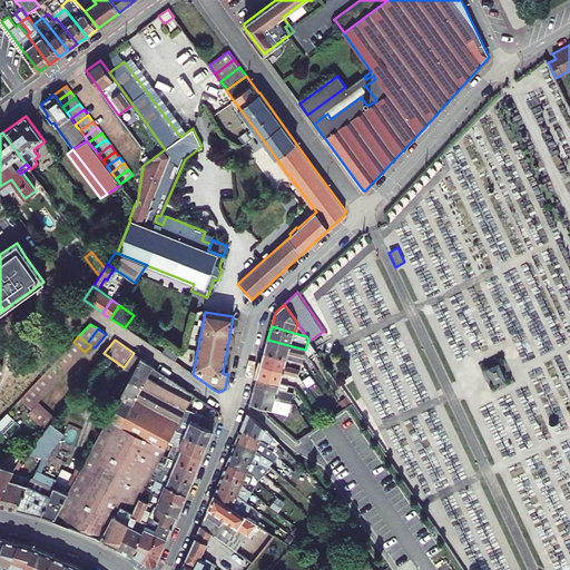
[(307,363),(311,361),(305,352),(305,350),(267,340),(264,352),(295,361),(296,354),(304,356),(307,363)]
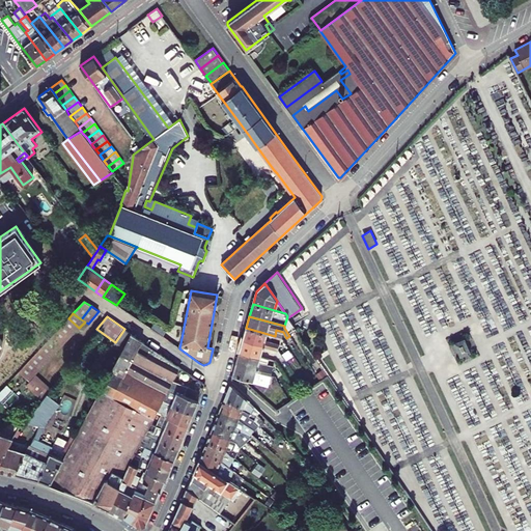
[(75,333),(79,328),(68,318),(64,324),(75,333)]
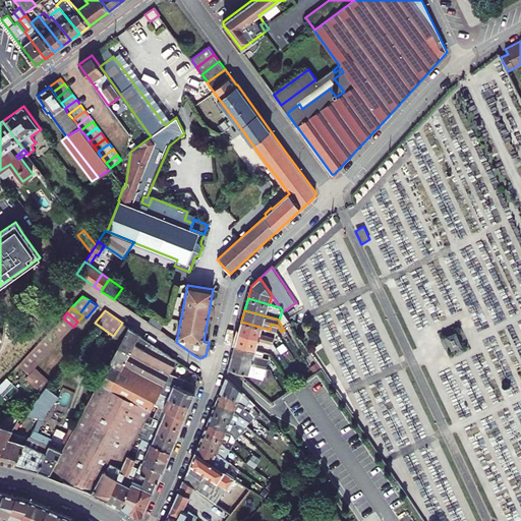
[(68,332),(73,327),(63,317),(61,319),(58,323),(68,332)]
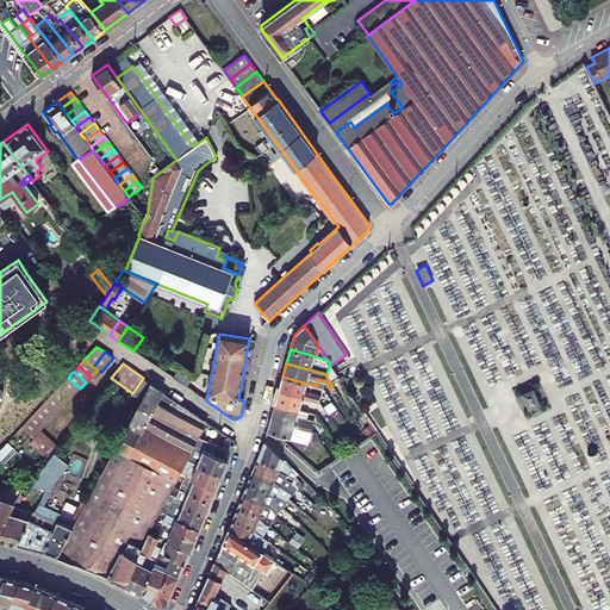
[(179,373),(174,379),(192,391),(195,384),(179,373)]
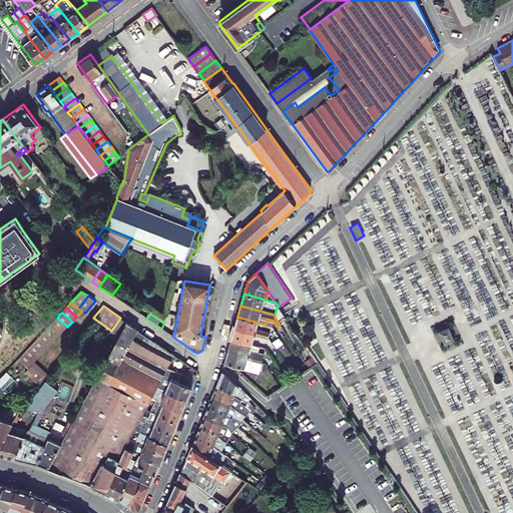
[(269,338),(272,327),(266,325),(237,317),(234,328),(269,338)]
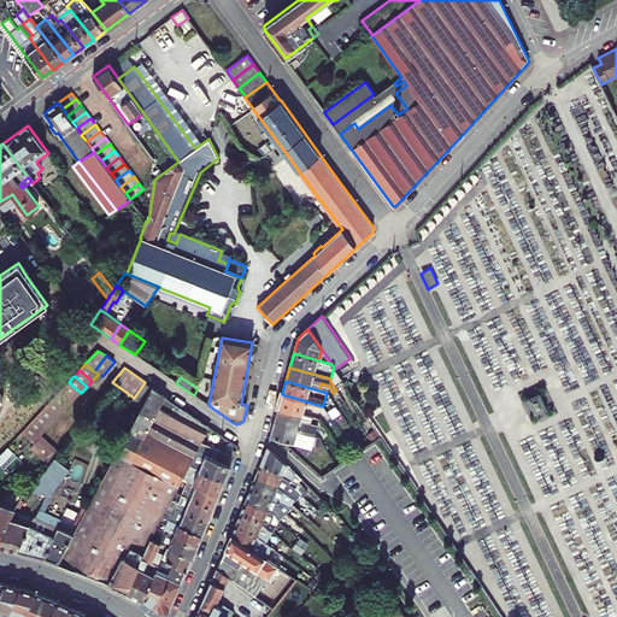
[(81,393),(69,382),(63,388),(75,399),(81,393)]
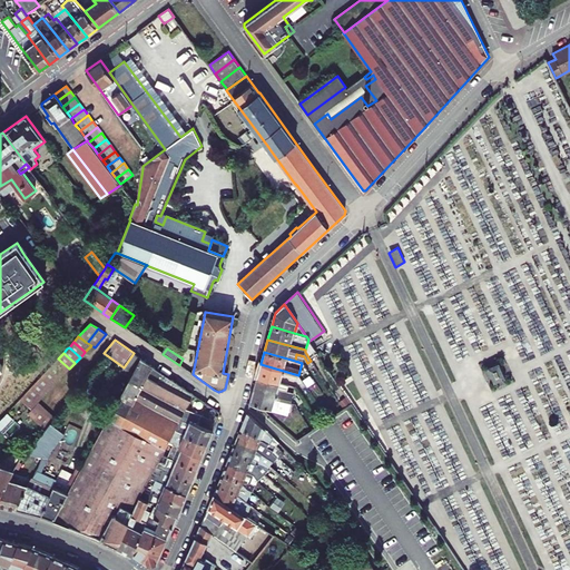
[(140,357),(134,353),(124,367),(123,367),(133,374),(140,357)]
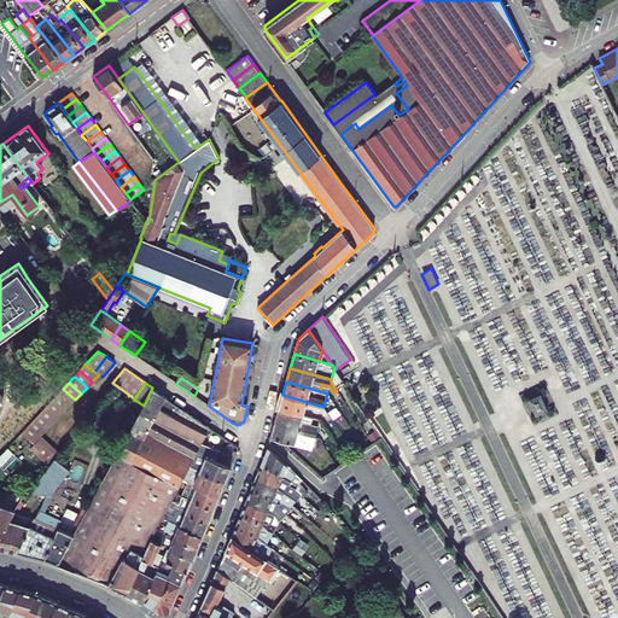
[(165,396),(152,388),(144,406),(117,455),(89,507),(81,522),(74,535),(58,564),(79,572),(103,581),(127,593),(149,547),(151,540),(155,532),(157,529),(163,518),(165,513),(169,506),(173,501),(176,493),(184,479),(191,466),(198,453),(203,443),(210,427),(165,396)]
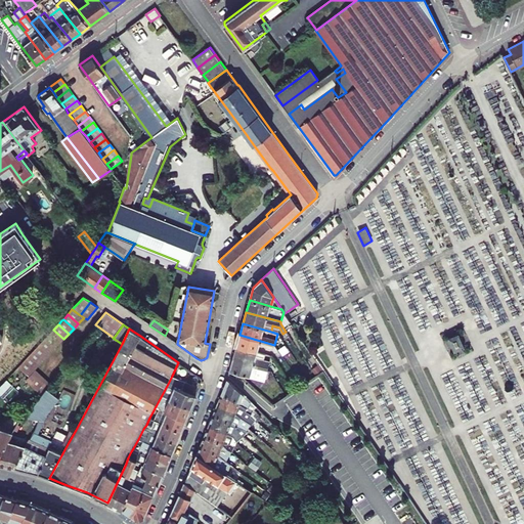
[(63,339),(53,330),(48,335),(58,344),(63,339)]
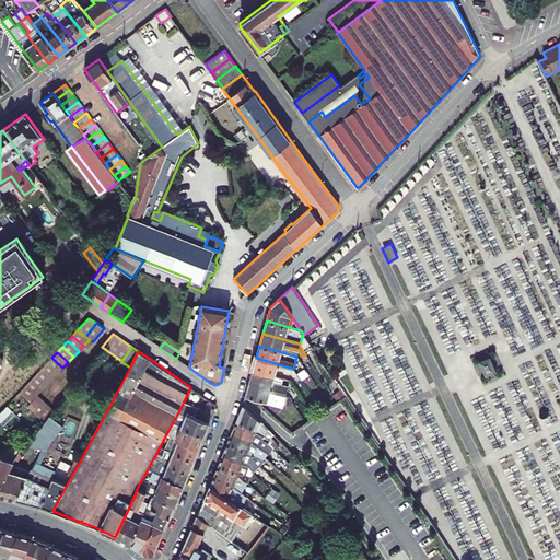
[(490,357),(479,361),(486,376),(497,372),(490,357)]
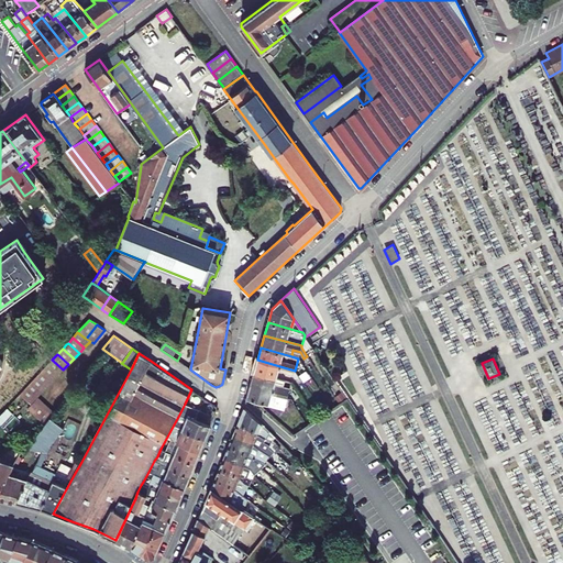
[(63,370),(52,360),(47,365),(58,375),(63,370)]
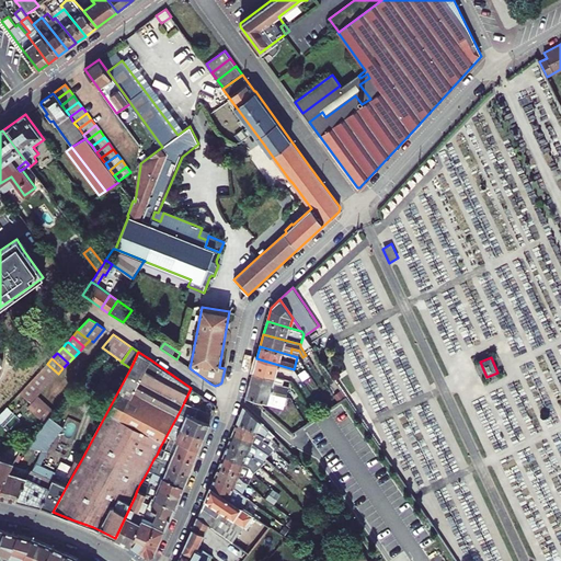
[(253,371),(275,378),(277,373),(285,375),(284,376),(287,377),(288,375),(292,376),(292,379),(296,380),(299,378),(294,369),(256,358),(253,371)]
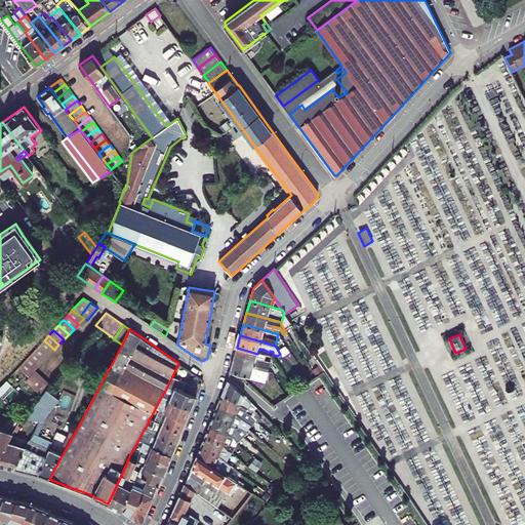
[(54,350),(44,340),(39,346),(49,355),(54,350)]
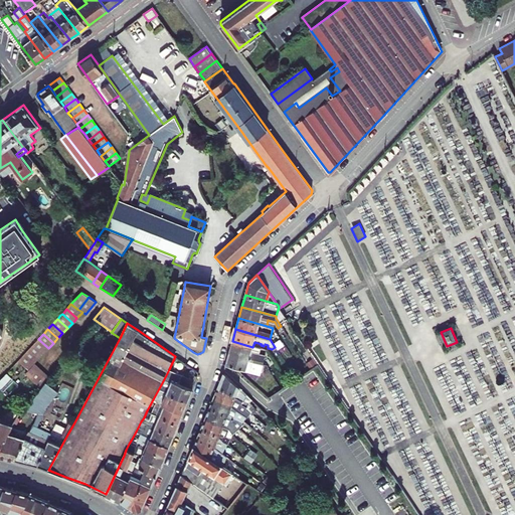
[(48,348),(38,339),(33,344),(43,353),(48,348)]
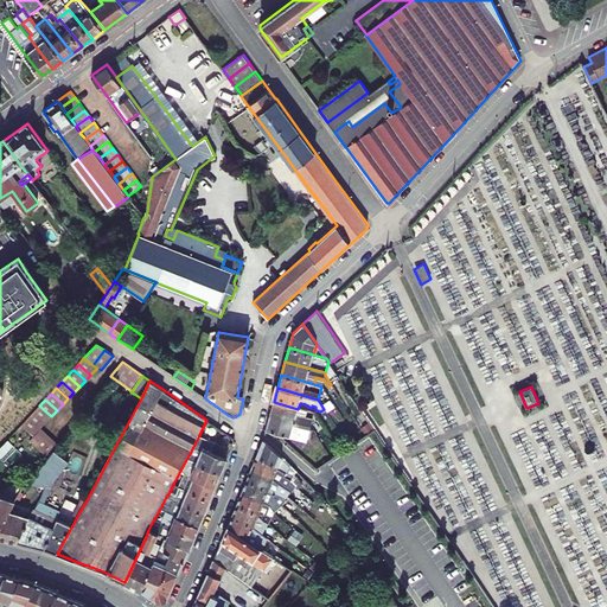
[(270,415),(311,426),(312,420),(312,419),(305,416),(307,411),(298,409),(274,402),(270,415)]
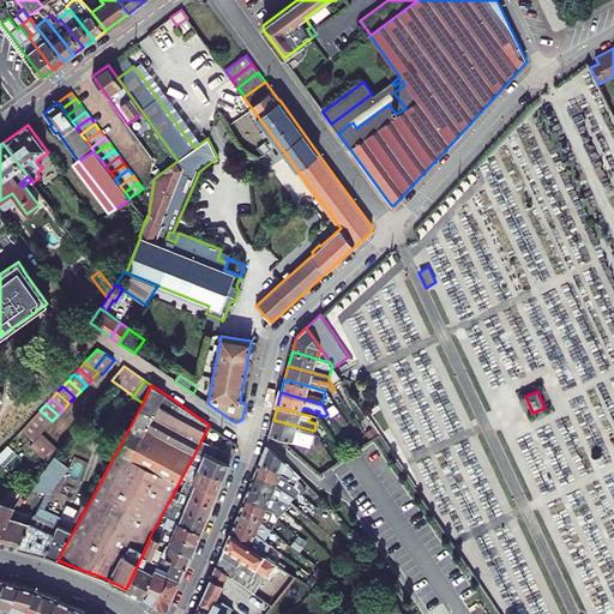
[(52,421),(40,410),(35,416),(47,427),(52,421)]
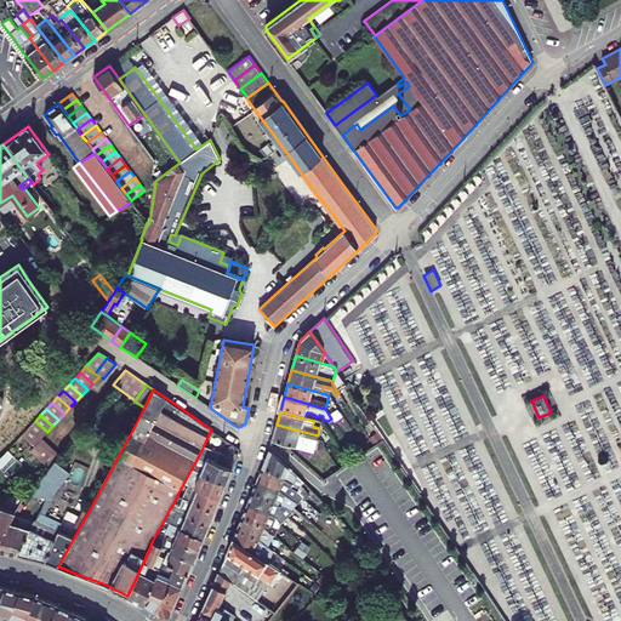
[(35,421),(22,436),(34,446),(41,439),(41,438),(47,432),(35,421)]
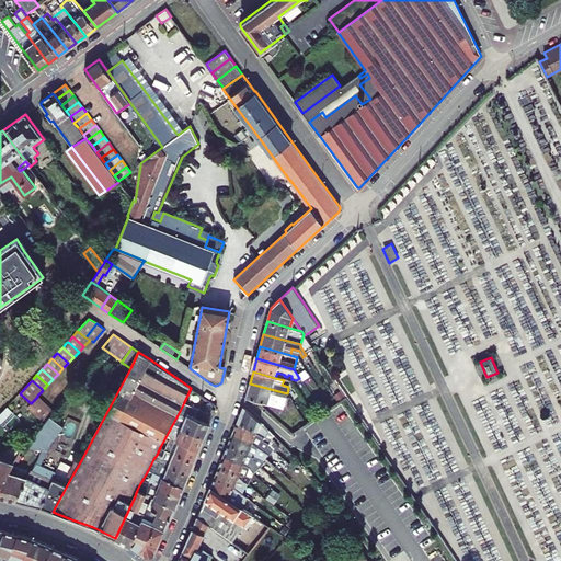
[(287,393),(250,384),(245,397),(254,399),(283,408),(286,397),(287,393)]
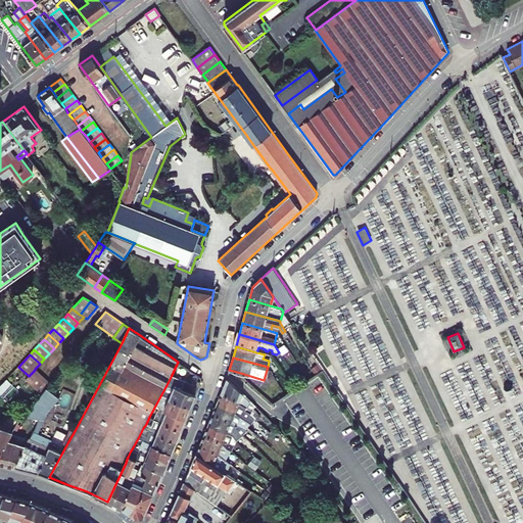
[(41,375),(35,370),(29,376),(26,380),(31,384),(41,375)]
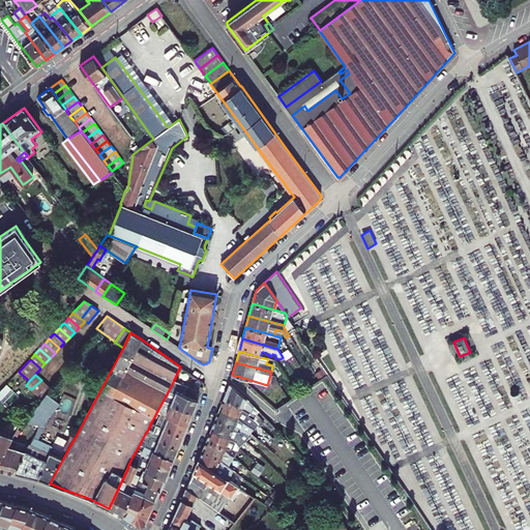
[(47,384),(41,380),(31,389),(36,394),(47,384)]
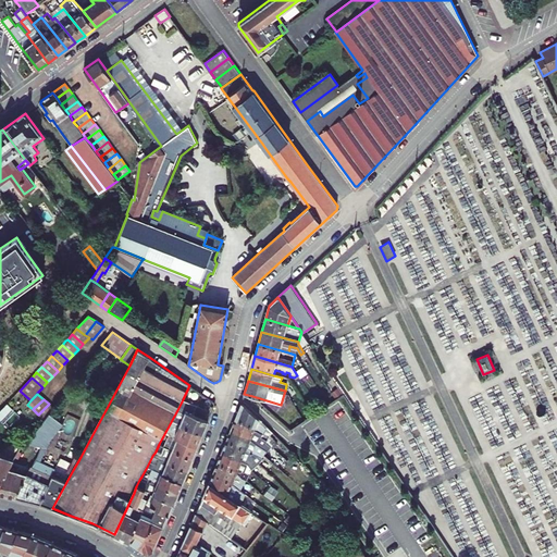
[(197,405),(183,399),(178,408),(208,421),(212,411),(197,406),(197,405)]
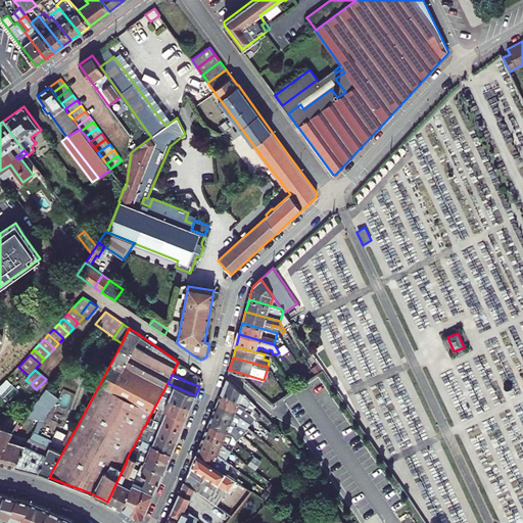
[(50,383),(46,379),(36,389),(42,394),(47,388),(50,383)]
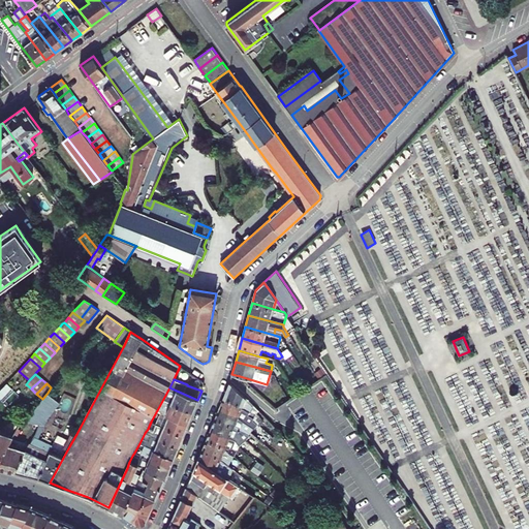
[(253,421),(257,424),(259,426),(263,422),(256,413),(257,410),(229,383),(223,398),(241,407),(249,413),(248,415),(254,418),(253,421)]
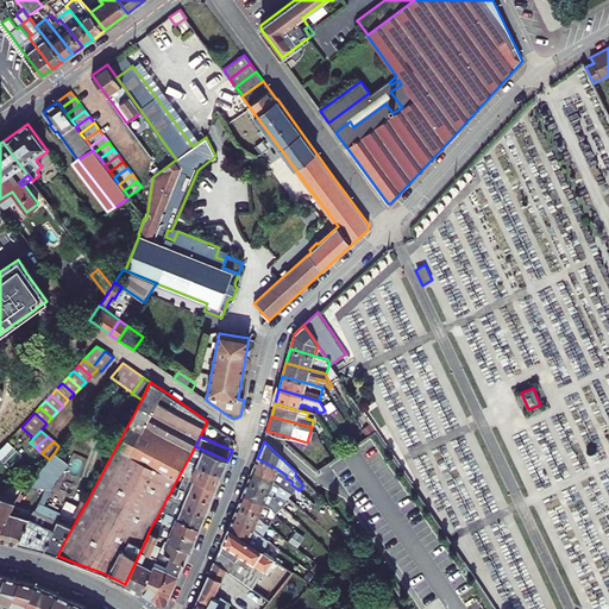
[(227,460),(195,446),(188,459),(223,475),(227,460)]
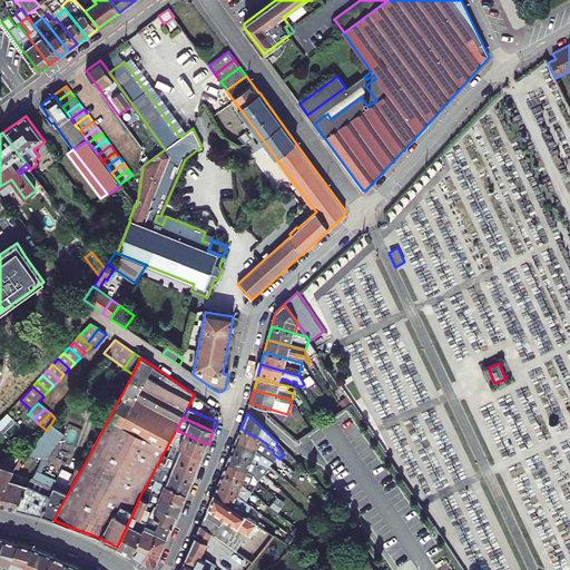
[(64,433),(51,423),(46,430),(28,453),(43,457),(50,451),(64,433)]
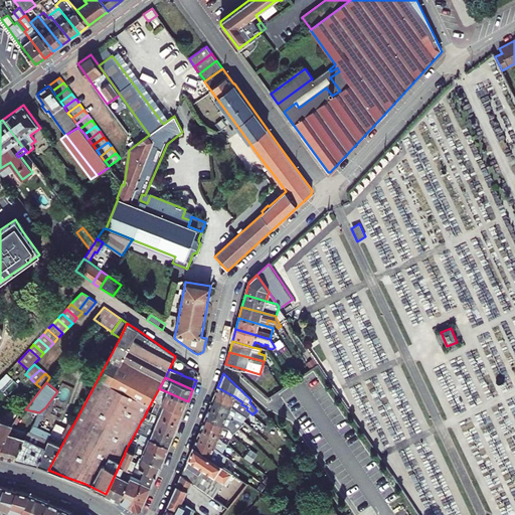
[(232,405),(246,416),(247,417),(250,412),(246,409),(247,407),(241,404),(242,402),(234,396),(217,387),(213,398),(232,405)]
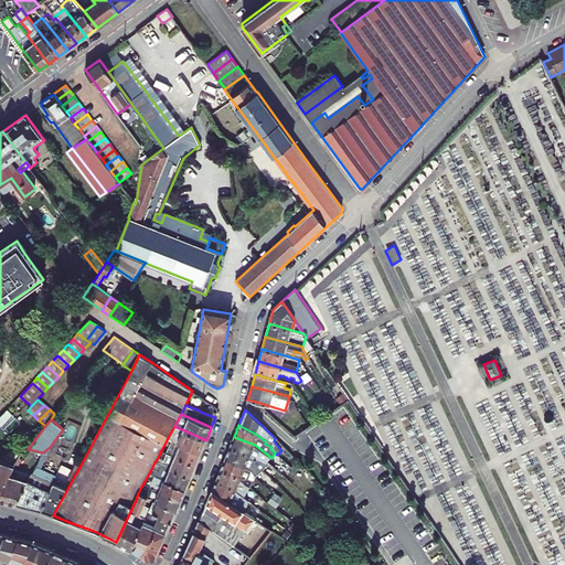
[(174,426),(168,438),(172,440),(201,454),(206,440),(174,426)]
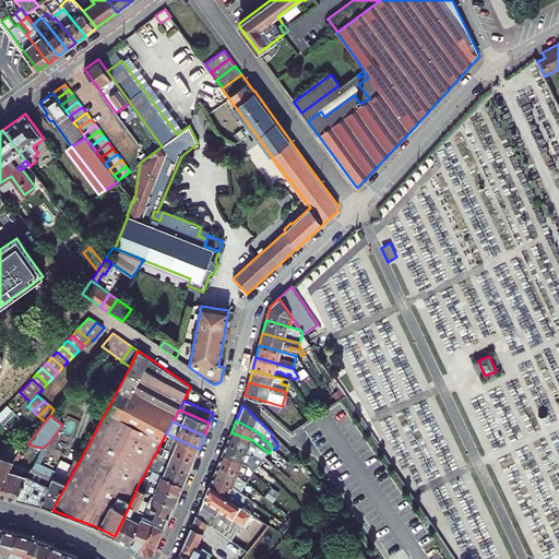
[(247,451),(263,460),(265,456),(268,452),(252,440),(232,432),(227,443),(247,451)]
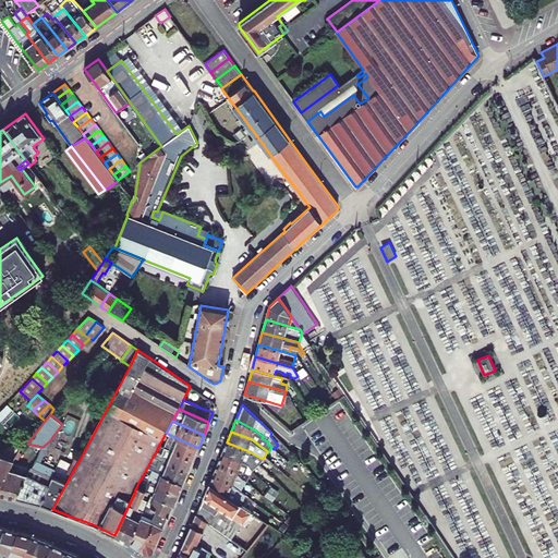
[(170,435),(166,433),(159,445),(165,447),(170,435)]
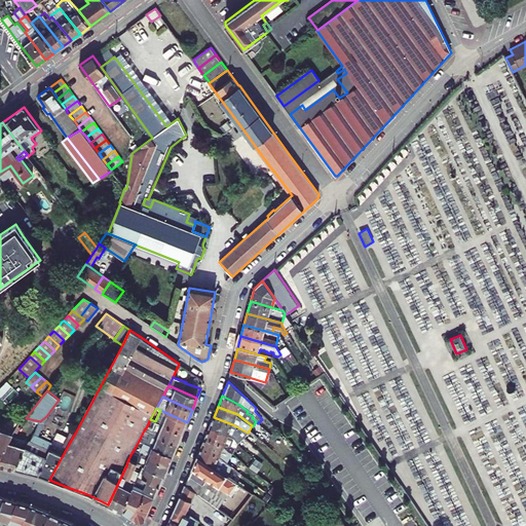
[(160,410),(155,421),(182,434),(187,422),(160,410)]
